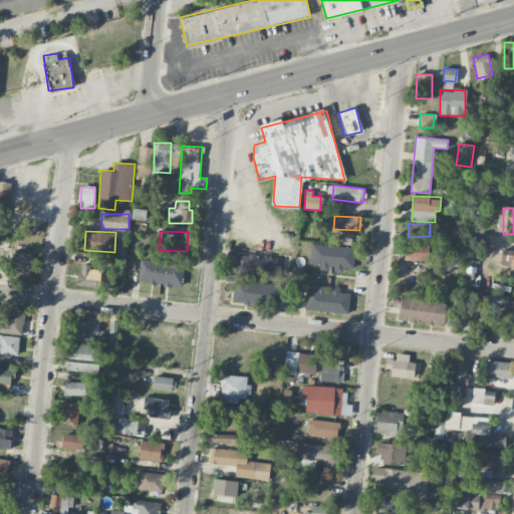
[(428,260),(429,244),(406,244),(406,259),(428,260)]
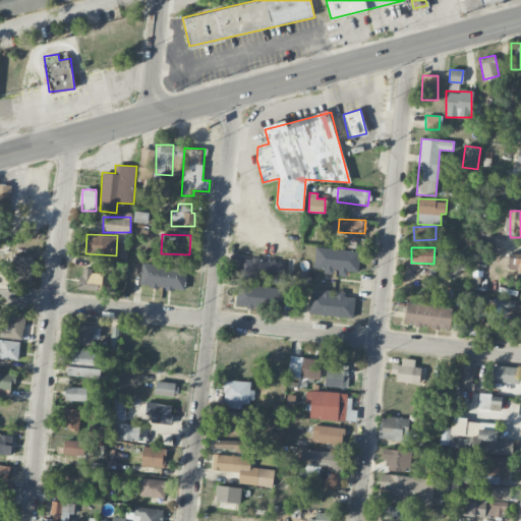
[(359,250),(315,248),(314,268),(325,268),(325,273),(337,273),(337,275),(347,275),(347,271),(358,272),(359,250)]
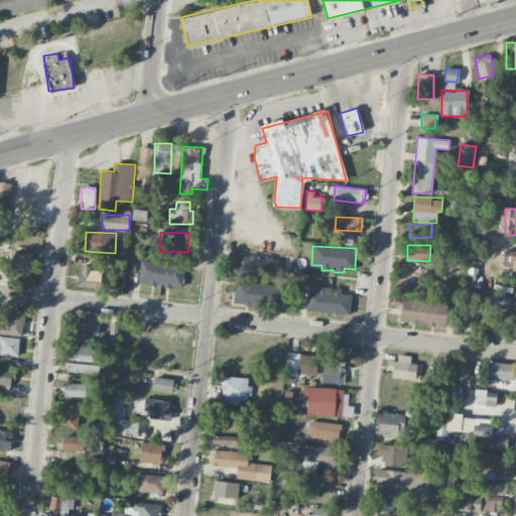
[(31,281),(33,254),(11,252),(9,279),(31,281)]
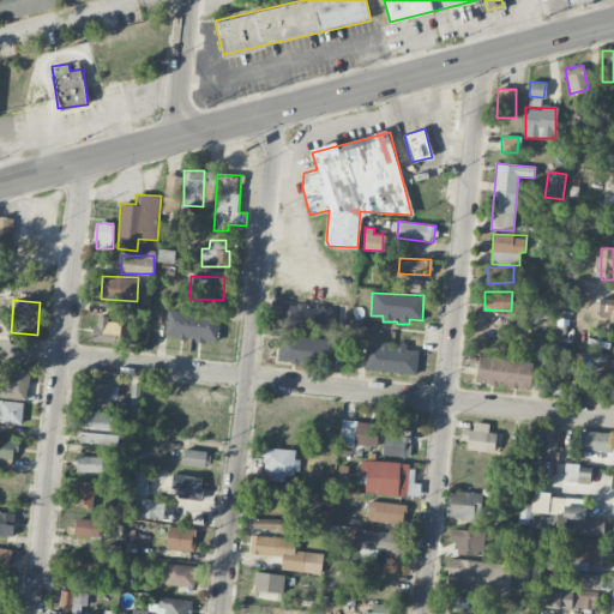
[(282,329),(333,335),(336,308),(284,304),(282,329)]
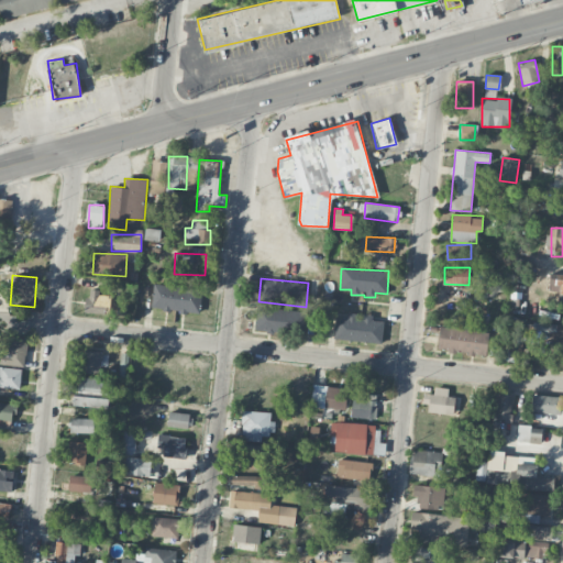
[(152,310),(200,313),(201,288),(154,285),(152,310)]
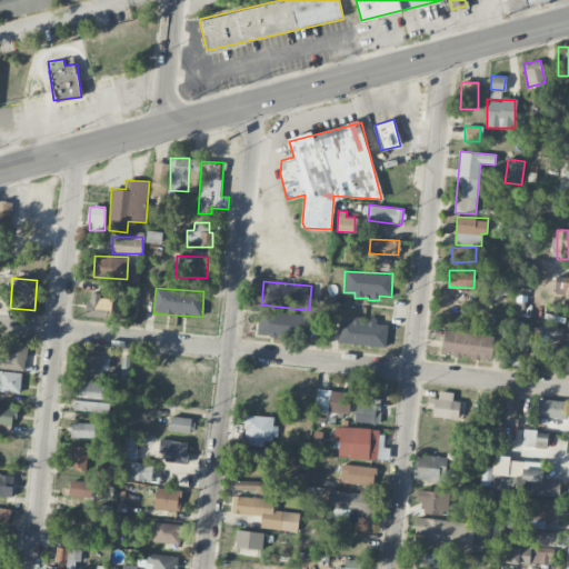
[(87,316),(108,317),(109,299),(100,298),(100,292),(88,292),(87,316)]
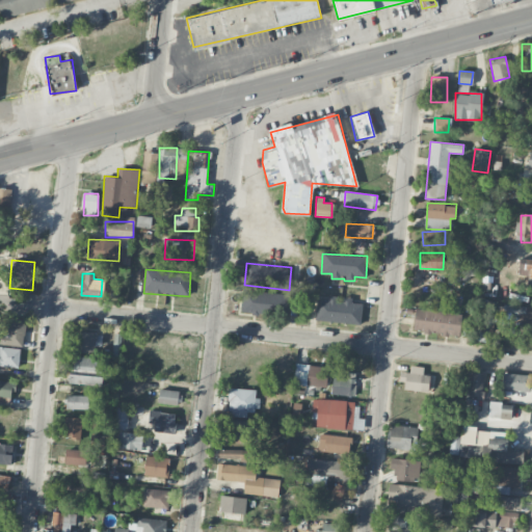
[(288,292),(241,291),(241,313),(287,314),(288,292)]
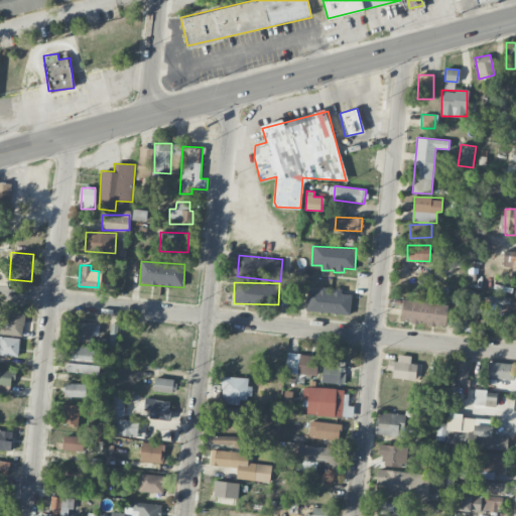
[(351,294),(342,294),(342,288),(331,288),(331,287),(318,287),(318,290),(306,290),(306,311),(351,313),(351,294)]
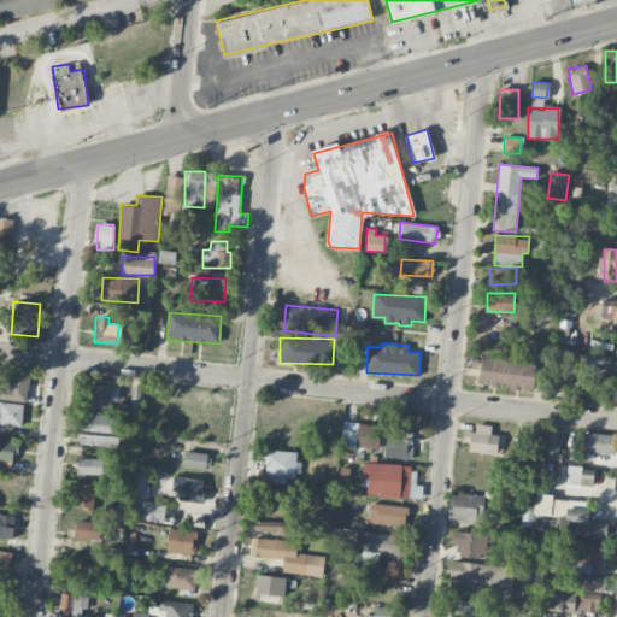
[(575,348),(553,348),(553,395),(564,395),(564,376),(575,376),(575,348)]
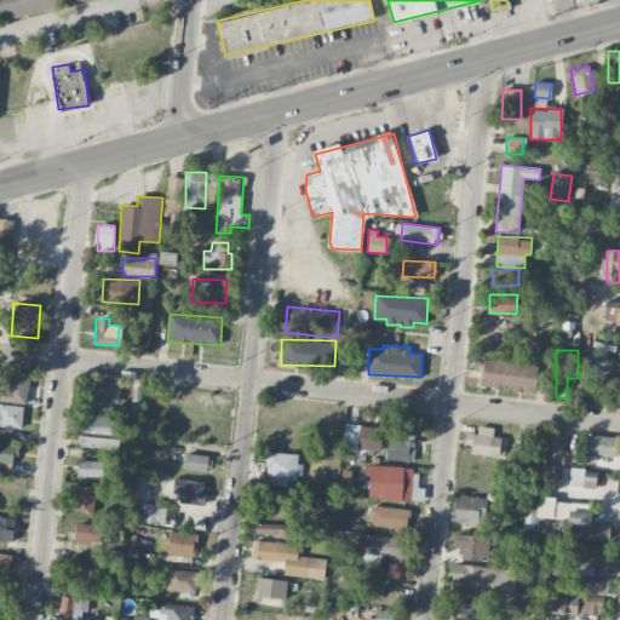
[(587,371),(619,372),(619,357),(587,357),(587,371)]
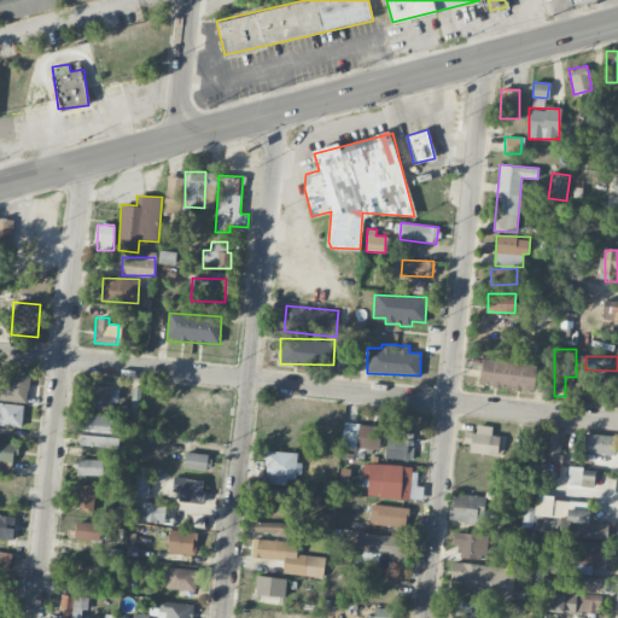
[(536,365),(482,359),(479,385),(534,390),(536,365)]
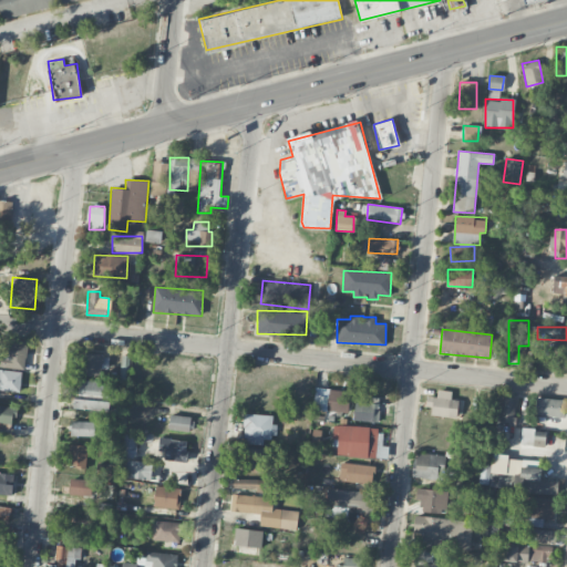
[(0,341),(0,366),(24,370),(28,341),(1,338),(0,341)]
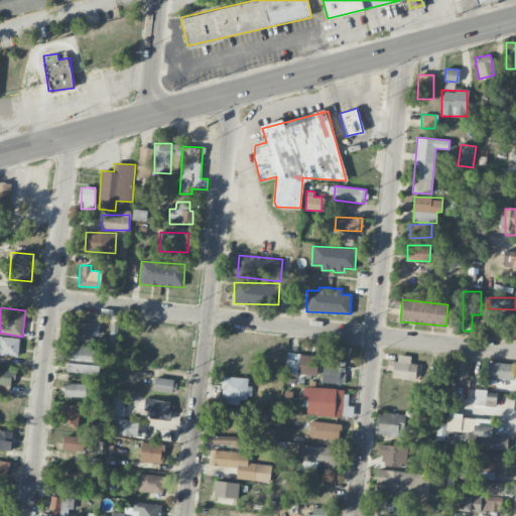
[(93,343),(93,321),(73,320),(72,342),(93,343)]
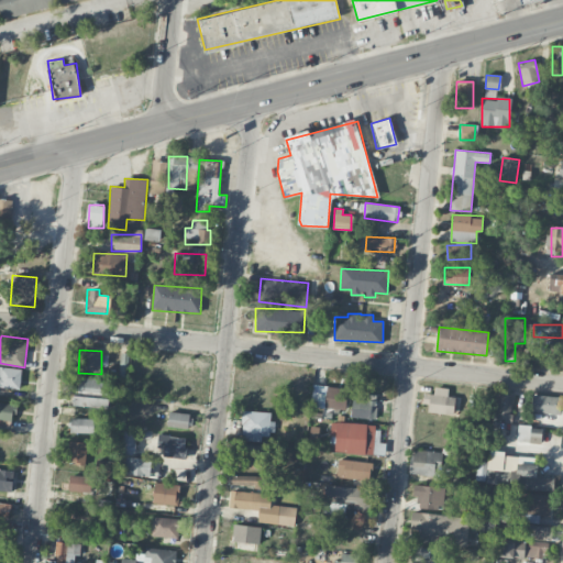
[(22,370),(0,366),(0,386),(20,389),(22,370)]
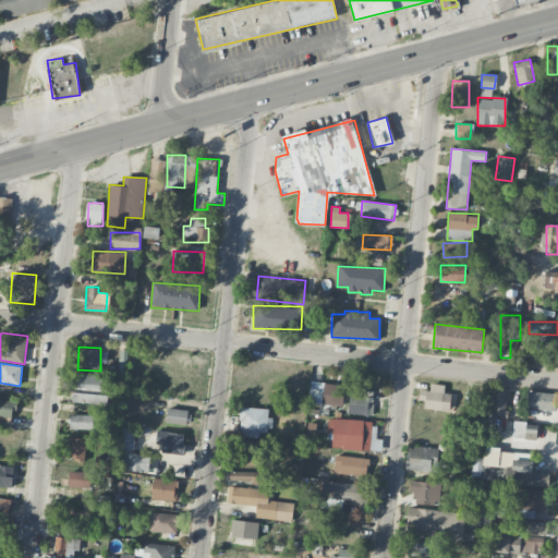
[(109,404),(110,375),(74,374),(73,402),(109,404)]
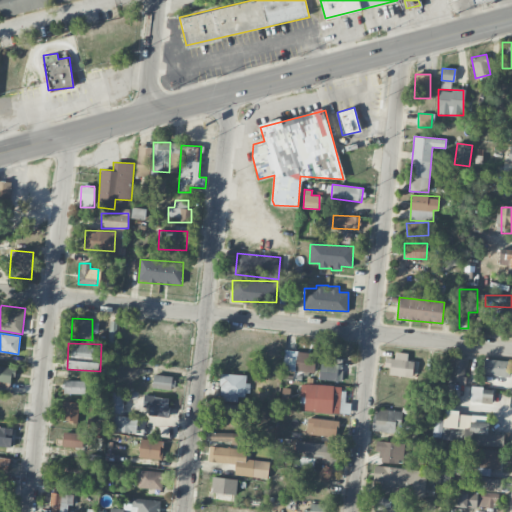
[(315,372),(316,352),(284,351),(283,371),(315,372)]
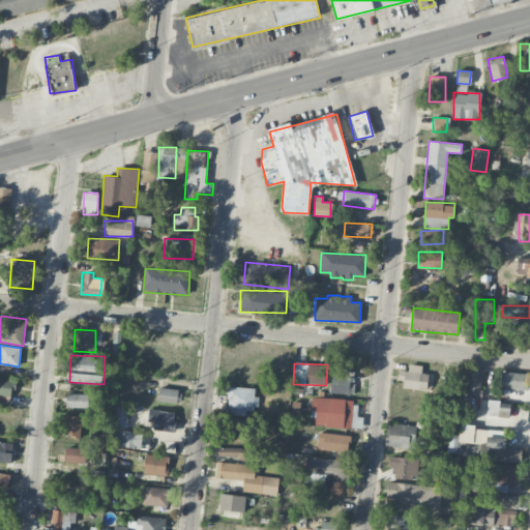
[(403,388),(430,390),(431,374),(421,373),(421,365),(409,364),(408,371),(399,370),(398,380),(403,380),(403,388)]
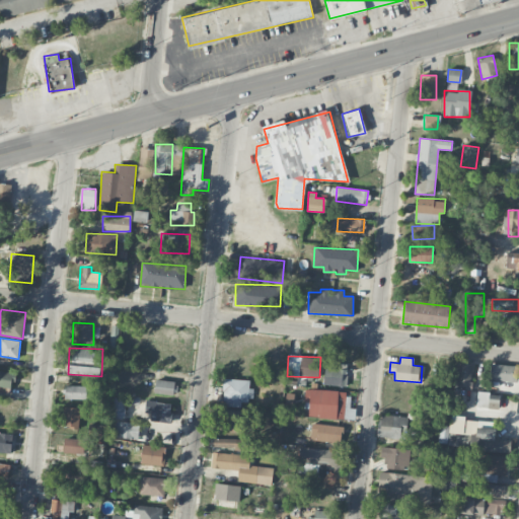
[(457,385),(470,386),(472,364),(459,363),(457,385)]
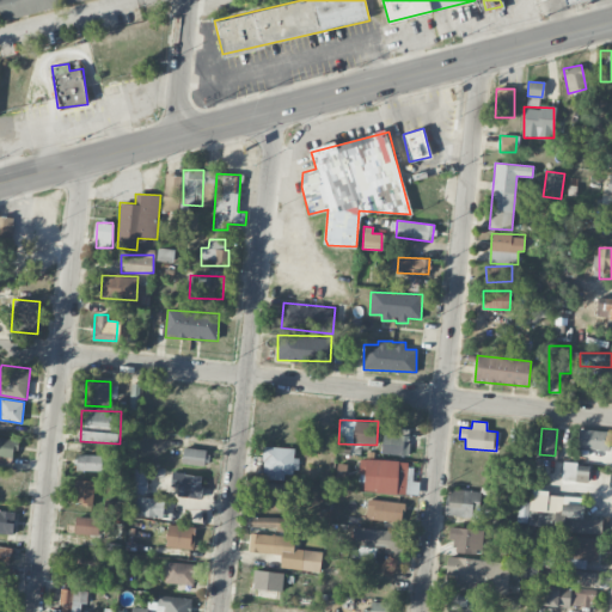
[(610,451),(610,430),(585,430),(585,450),(610,451)]
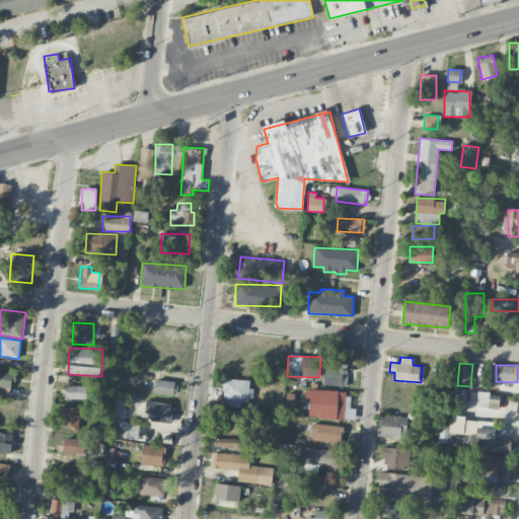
[(323,385),(347,386),(347,369),(324,368),(323,385)]
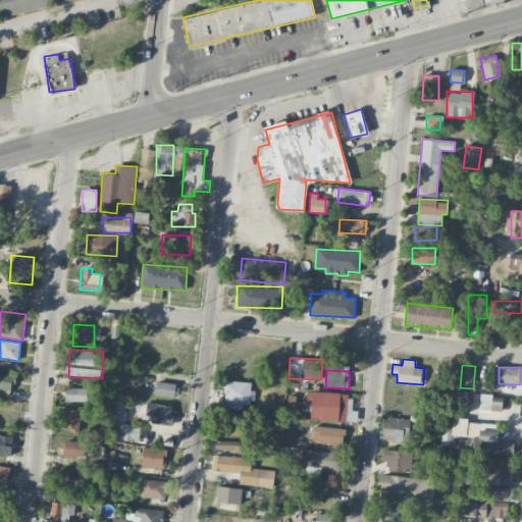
[(14,374),(0,373),(0,387),(13,389),(14,374)]
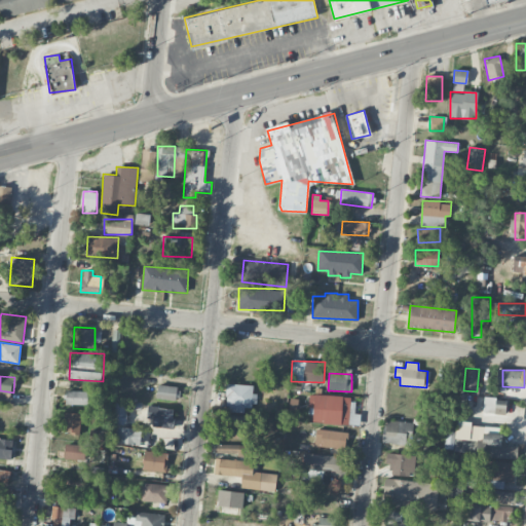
[(156,398),(176,400),(177,386),(157,384),(156,398)]
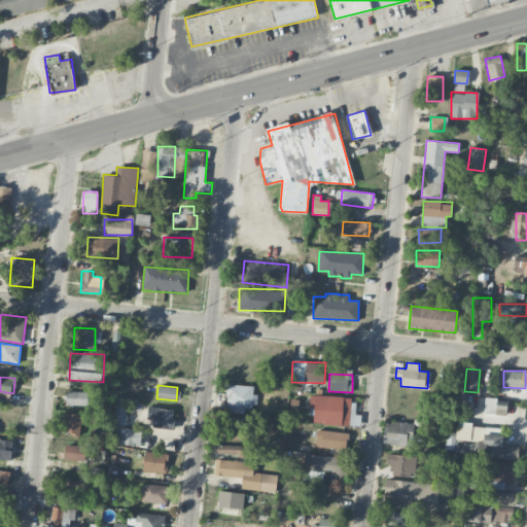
[(254,407),(255,386),(227,385),(226,413),(245,414),(245,406),(254,407)]
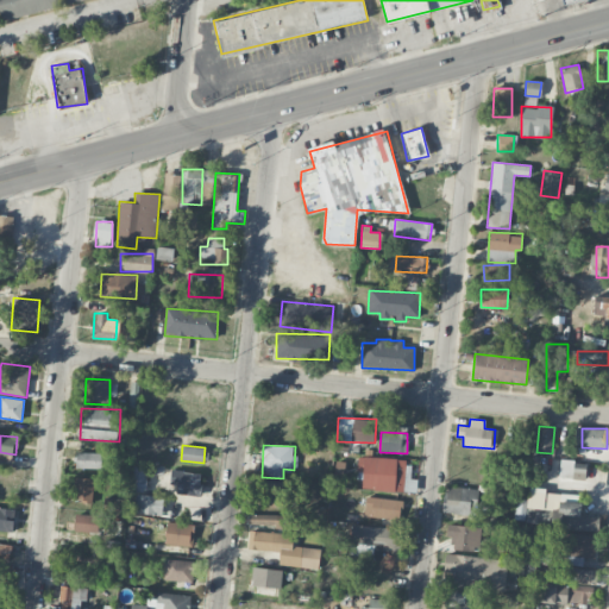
[(102,469),(102,453),(75,452),(75,468),(102,469)]
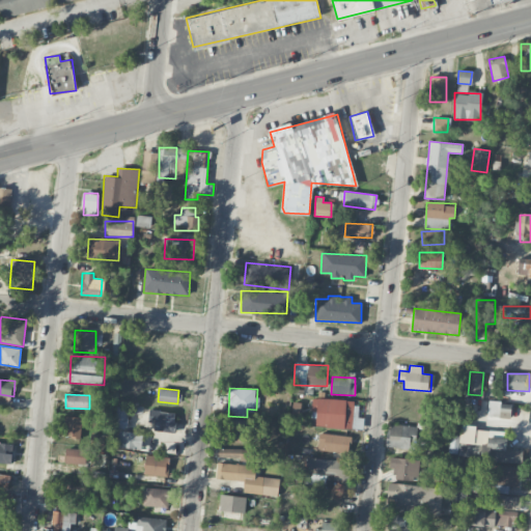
[(353,428),(354,399),(312,398),(311,413),(316,413),(315,427),(353,428)]
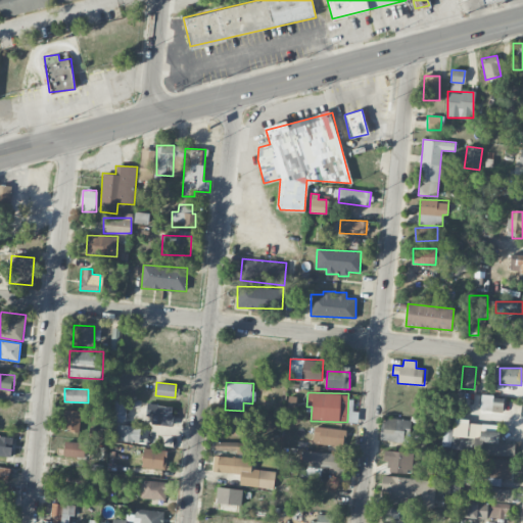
[(503,412),(504,396),(481,395),(480,411),(503,412)]
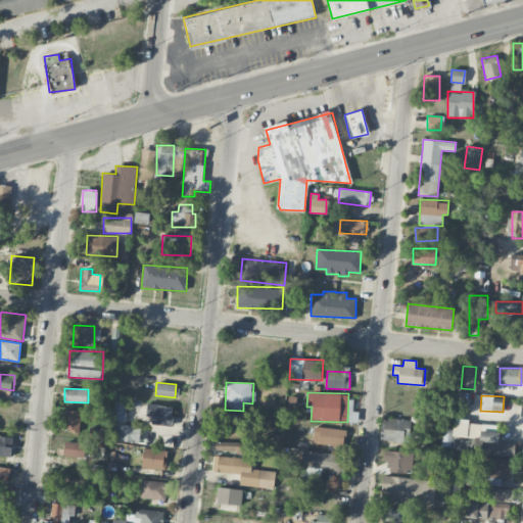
[(115,400),(114,422),(125,422),(125,400),(115,400)]
